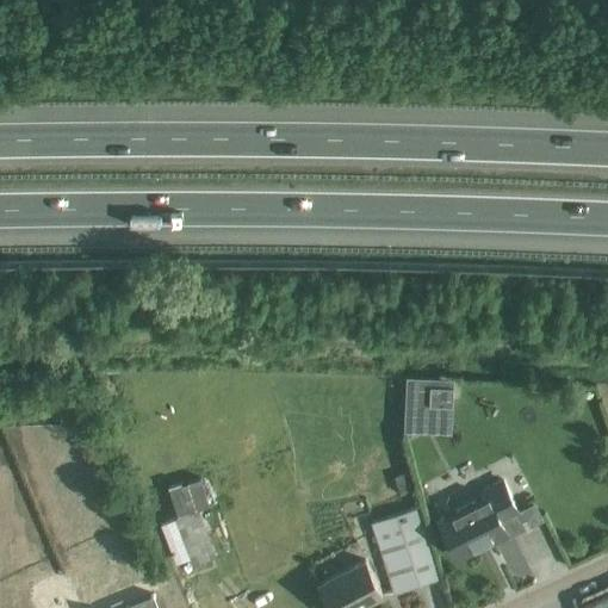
[(407,379),(404,425),(427,425),(428,407),(453,408),(454,382),(407,379)]
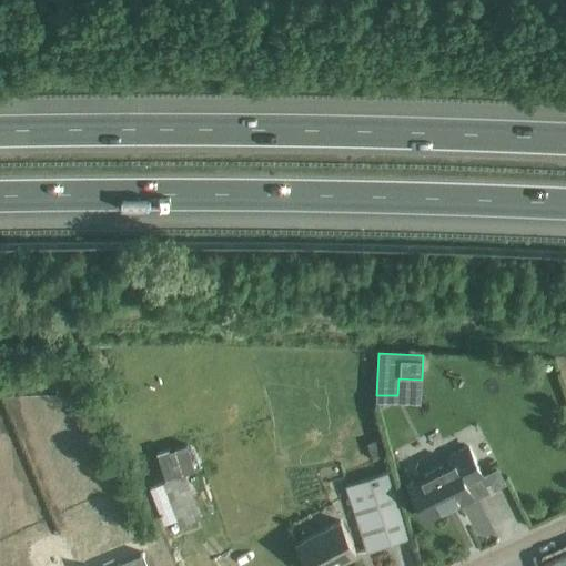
[(365,444),(366,447),(371,462),(383,460),(378,441),(365,444)]
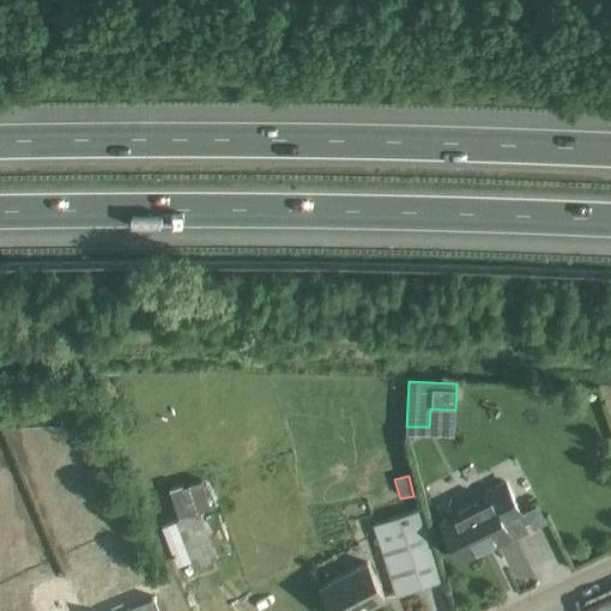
[(440,525),(458,562),(508,537),(502,524),(519,515),(503,485),(482,496),(485,502),(440,525)]
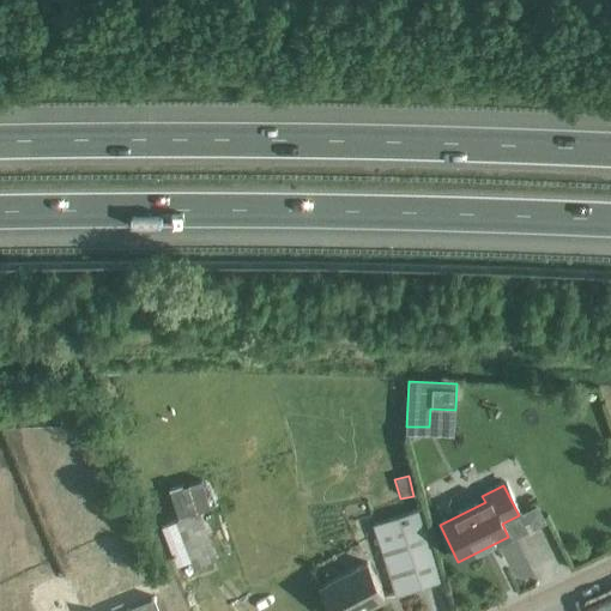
[(371,527),(395,599),(441,584),(417,513),(371,527)]
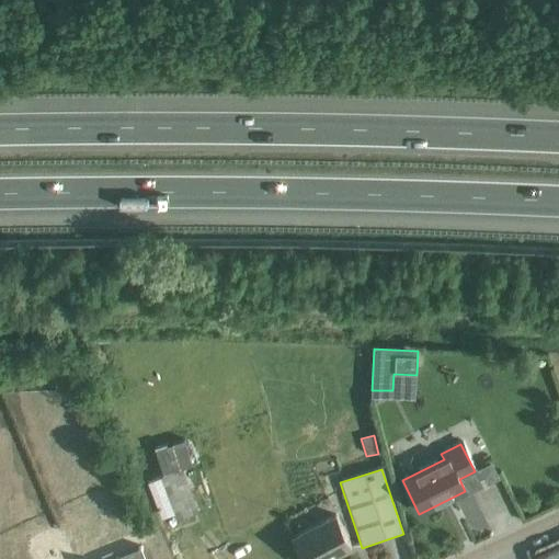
[(182,485),(155,495),(172,536),(200,524),(182,485)]
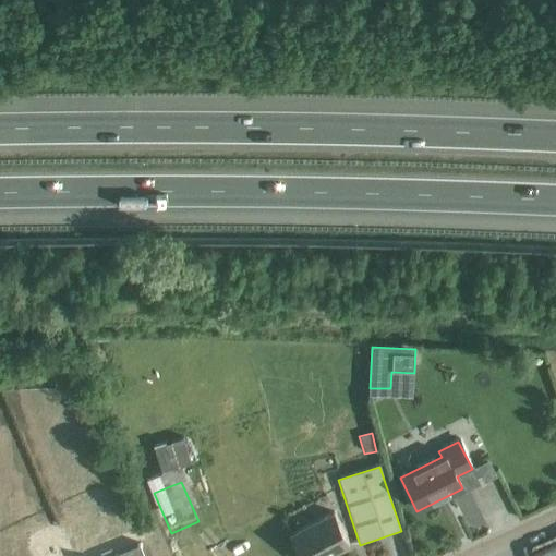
[(289,534),(295,547),(300,555),(327,555),(348,545),(333,514),(289,534)]
